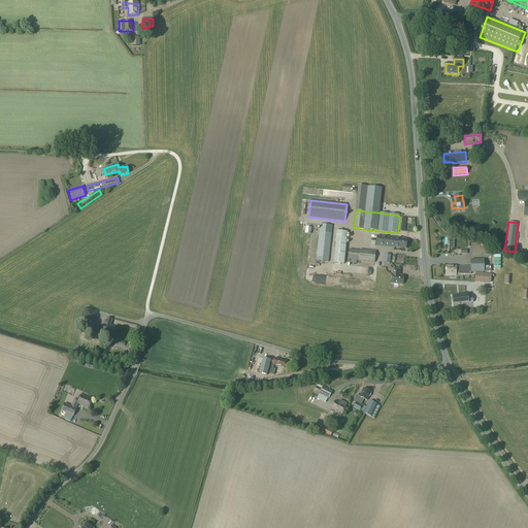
[(320,224),(317,261),(328,262),(332,225),(320,224)]
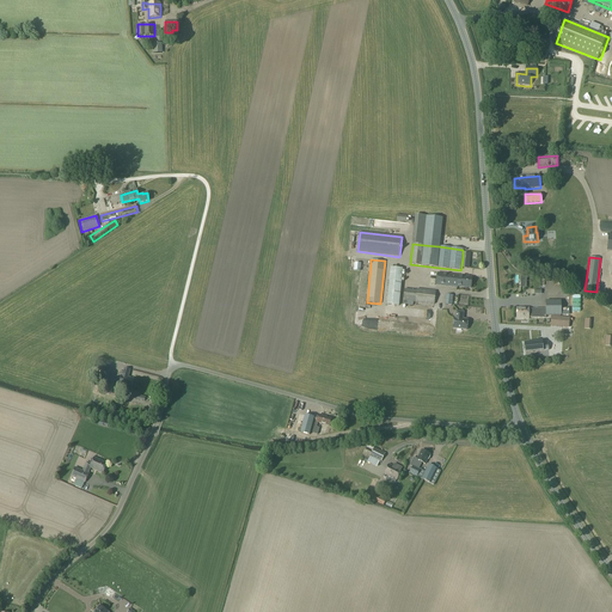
[(391,268),(387,305),(398,306),(403,269),(391,268)]
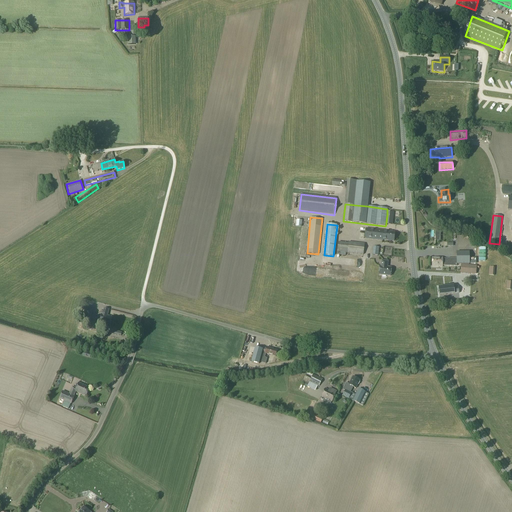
[(366,228),(365,239),(382,241),(383,240),(394,241),(395,232),(383,231),(384,230),(366,228)]
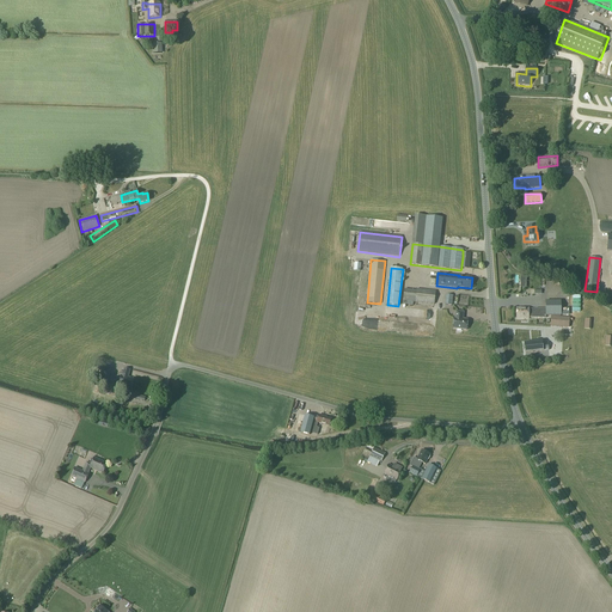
[(404,289),(403,301),(434,305),(435,292),(416,289),(416,292),(404,289)]
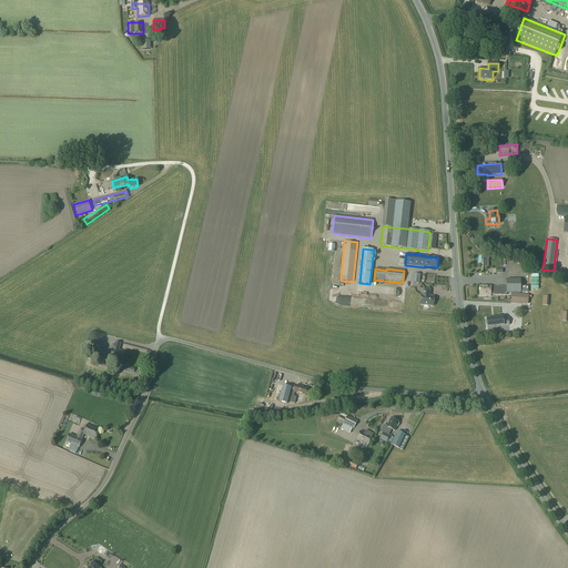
[(520,293),(520,280),(506,280),(506,287),(497,287),(490,287),(490,286),(479,286),(479,296),(490,296),(490,295),(506,295),(506,293),(520,293)]
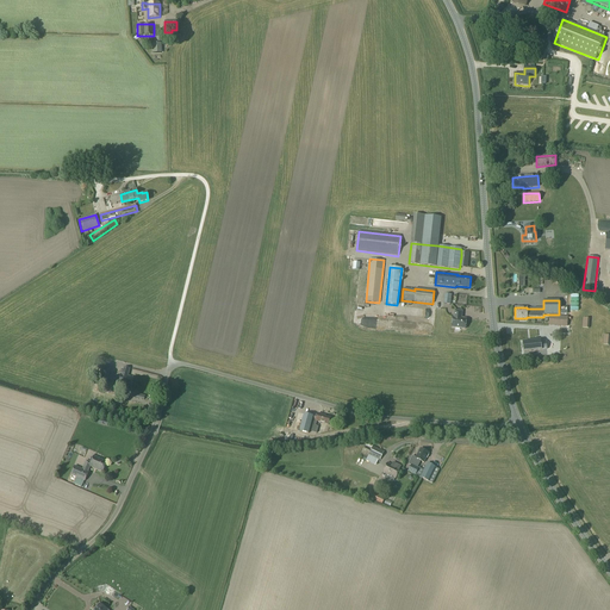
[(453,318),(452,328),(465,329),(466,319),(461,319),(461,312),(454,311),(454,318),(453,318)]
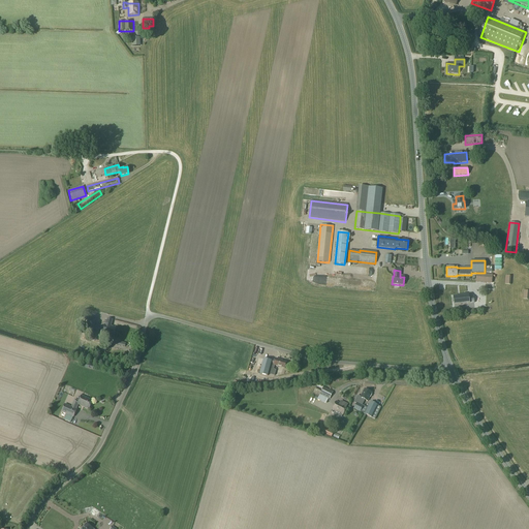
[(476,274),(475,282),(491,283),(492,275),(476,274)]
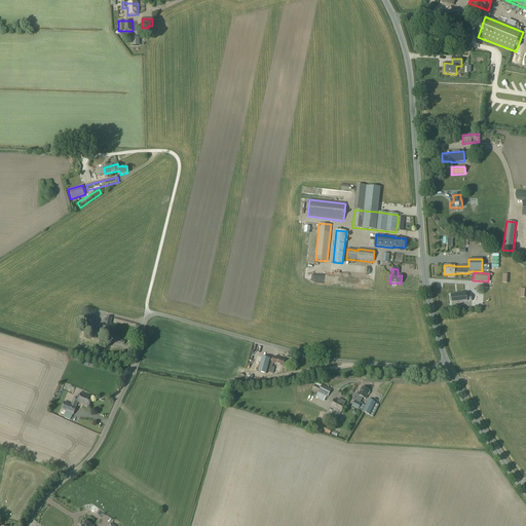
[(460,287),(459,278),(448,279),(449,287),(460,287)]
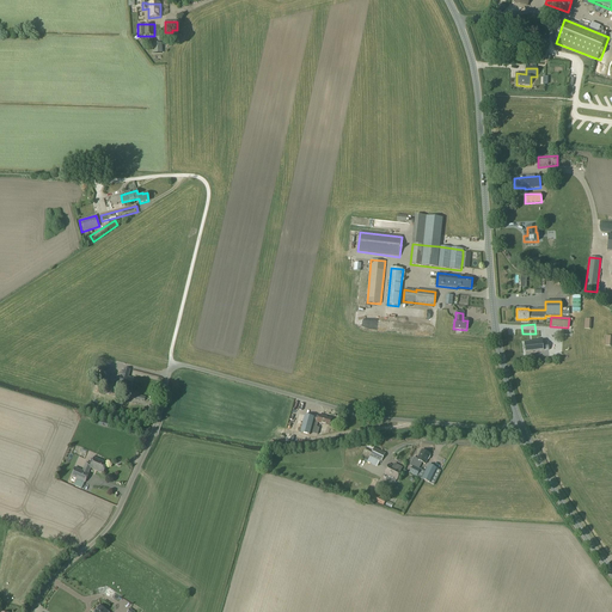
[(542,342),(525,343),(526,353),(549,350),(548,343),(542,343),(542,342)]
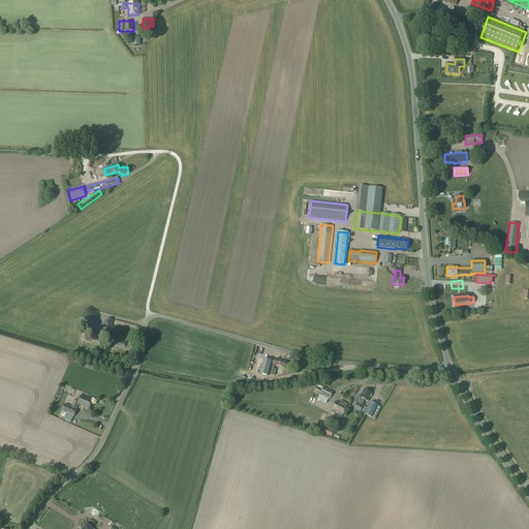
[(104,324),(101,334),(105,335),(104,339),(110,340),(111,336),(113,337),(115,328),(111,327),(112,320),(107,319),(105,325),(104,324)]
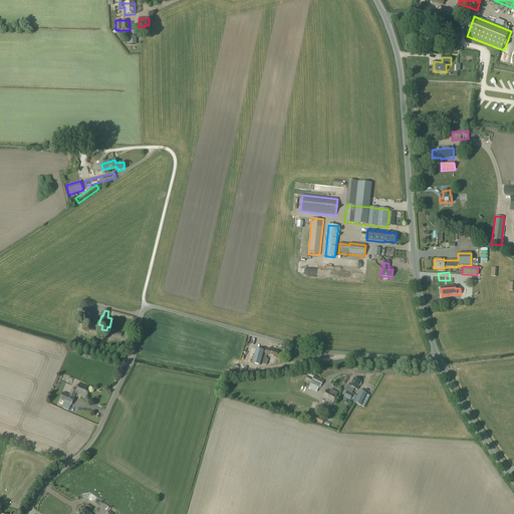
[(110,329),(108,334),(121,337),(122,333),(114,332),(115,330),(110,329)]
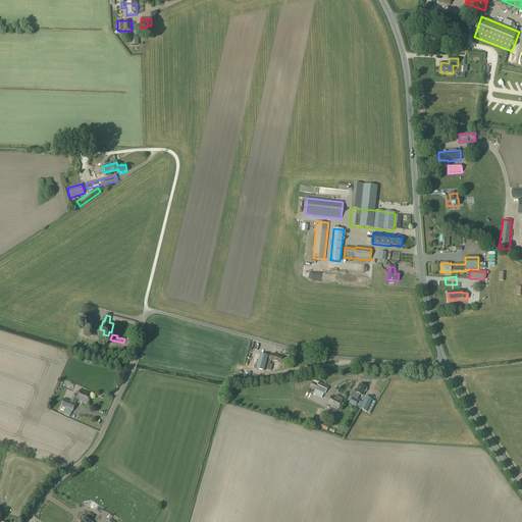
[(270,366),(271,361),(280,364),(282,358),(275,357),(276,356),(272,355),(271,356),(268,355),(268,357),(261,355),(257,369),(264,371),(265,370),(270,372),(272,366),(270,366)]
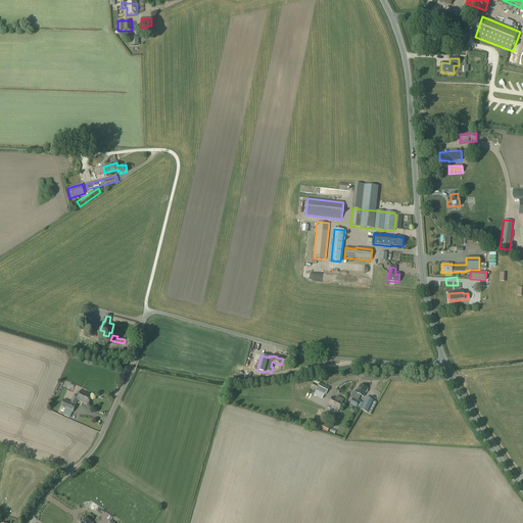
[(311,387),(308,391),(314,394),(322,398),(324,394),(326,395),(330,387),(320,383),(318,387),(312,385),(311,387)]
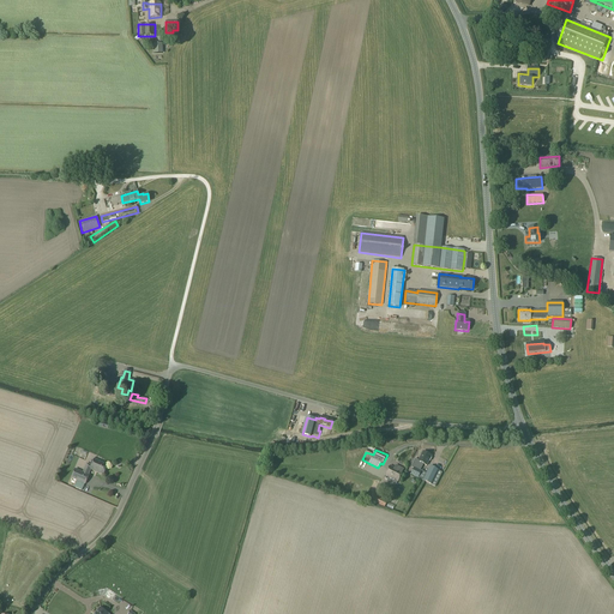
[(414,469),(410,475),(423,481),(422,481),(432,486),(435,487),(443,473),(429,467),(426,475),(419,471),(422,464),(426,465),(432,456),(422,452),(419,462),(415,459),(411,468),(414,469)]
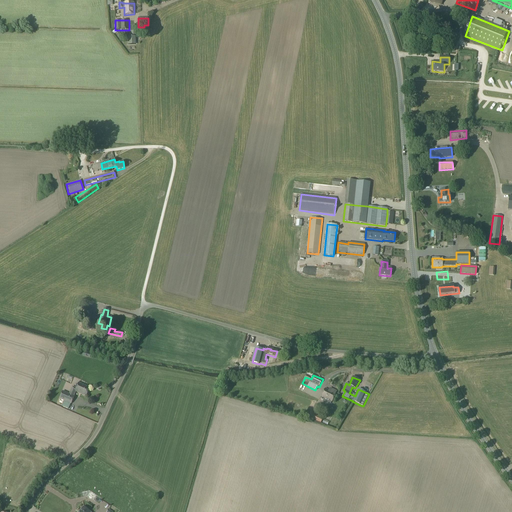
[(63,392),(60,400),(65,402),(62,407),(68,410),(70,404),(71,405),(74,397),(74,396),(76,392),(86,396),(90,388),(79,384),(76,389),(72,387),(69,394),(63,392)]
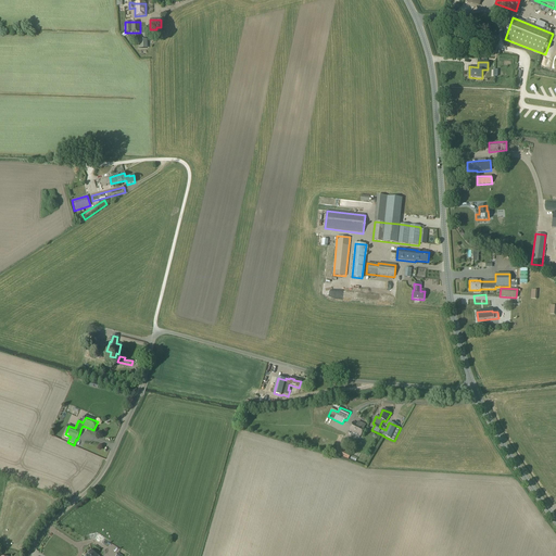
[(361,437),(364,428),(365,425),(358,421),(356,425),(352,422),(349,431),(352,432),(351,436),(357,440),(359,436),(361,437)]
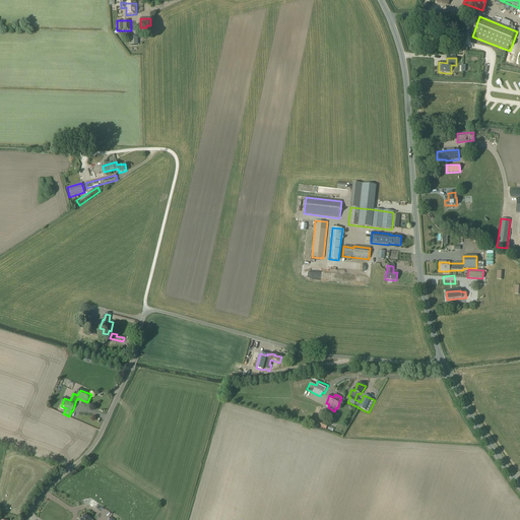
[(316,419),(314,425),(325,430),(328,426),(316,419)]
